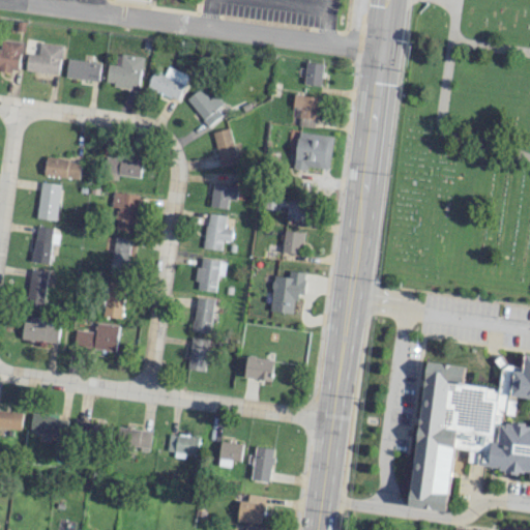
[(22,41),(1,38),(0,46),(0,69),(18,72),(22,41)]
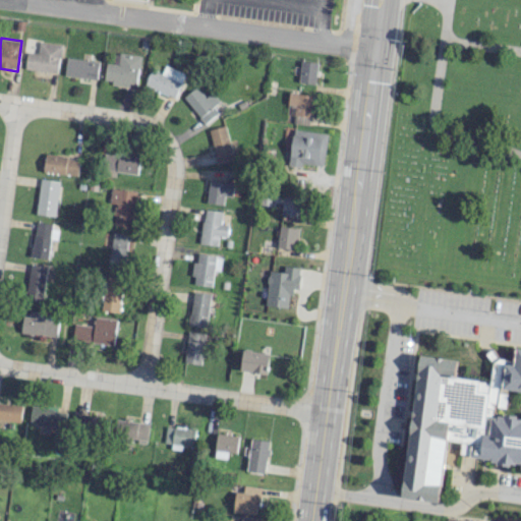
[(58,72),(60,44),(39,42),(38,53),(25,52),(24,68),(58,72)]
